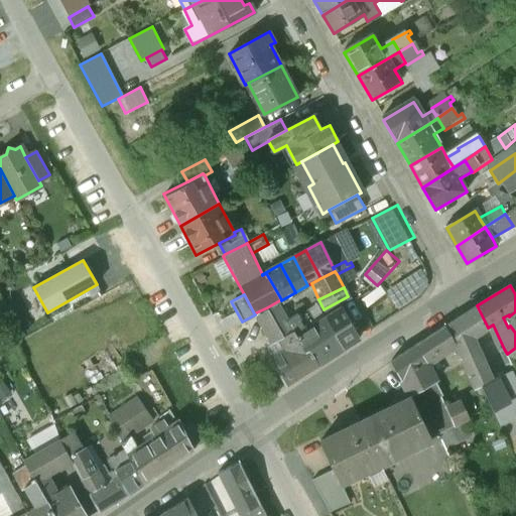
[(477,305),(444,327),(453,345),(460,359),(480,350),(475,341),(480,338),(478,334),(488,328),(477,305)]
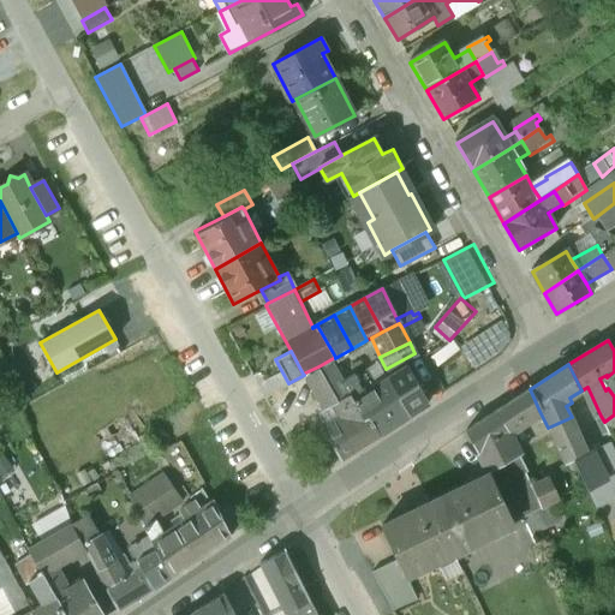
[(428,402),(406,365),(387,378),(398,395),(398,396),(408,415),(428,402)]
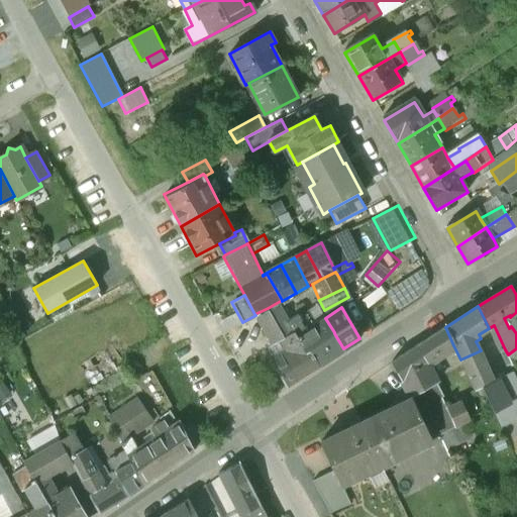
[(294,332),(285,336),(268,308),(254,314),(255,315),(273,344),(279,340),(285,350),(272,357),(287,386),(318,366),(308,348),(304,350),(297,336),(294,332)]
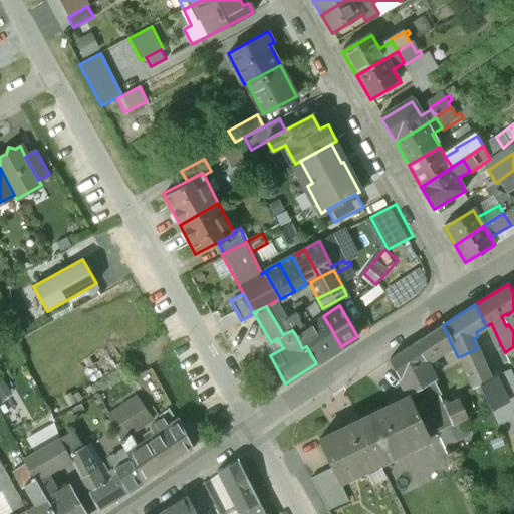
[(323,316),(295,334),(302,348),(306,346),(316,363),(341,346),(332,331),(332,330),(323,316)]
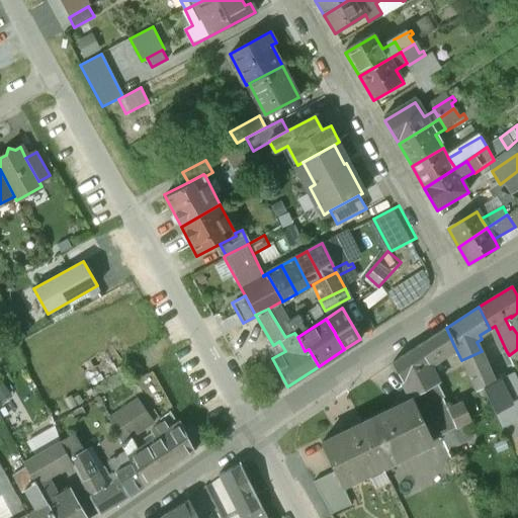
[(506,350),(495,326),(490,329),(501,352),(506,350)]
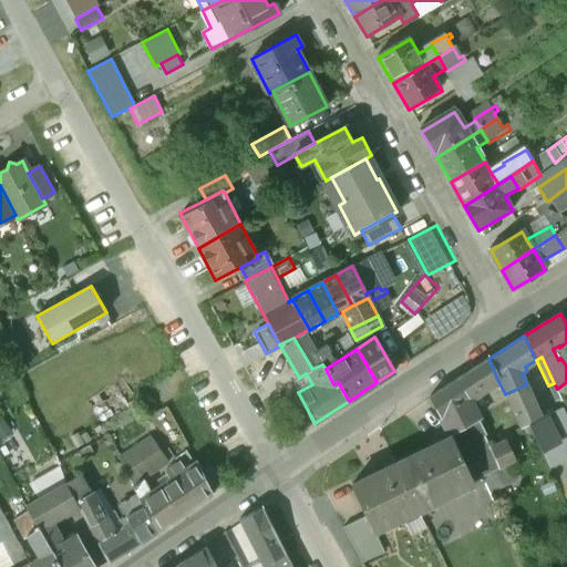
[(488,359),(457,379),(467,398),(497,379),(488,359)]
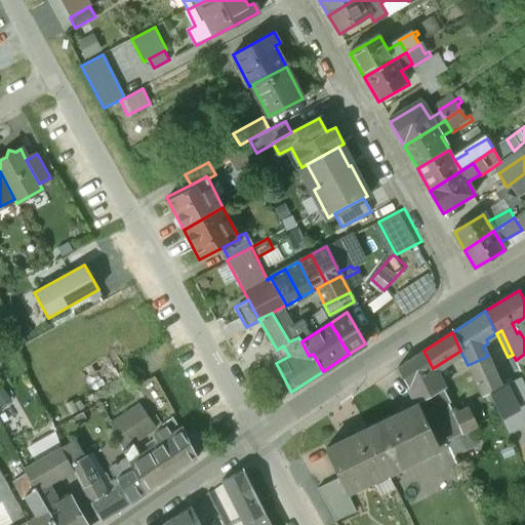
[(423,351),(399,367),(417,402),(434,393),(437,398),(445,393),(433,368),(423,351)]
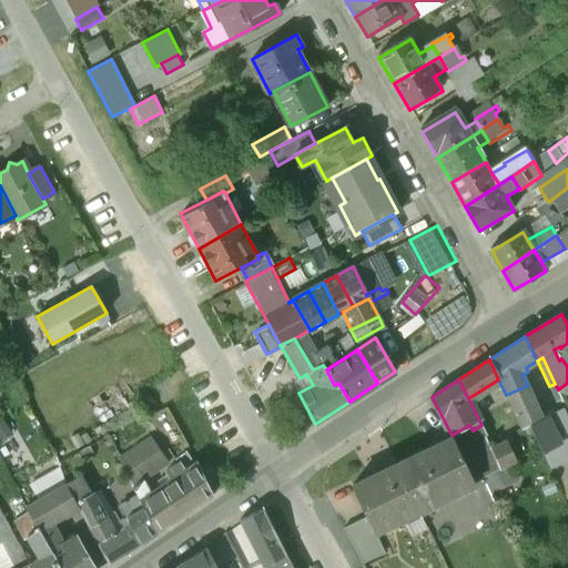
[(567,383),(558,389),(559,393),(565,395),(567,394),(567,383)]
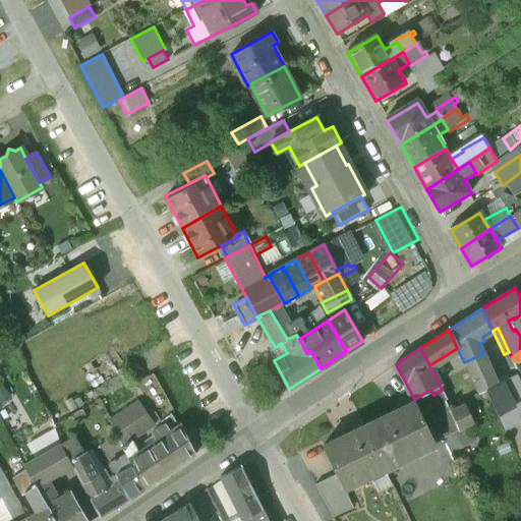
[(484,353),(464,362),(477,393),(485,389),(489,398),(498,412),(520,400),(520,387),(516,375),(499,384),(484,353)]
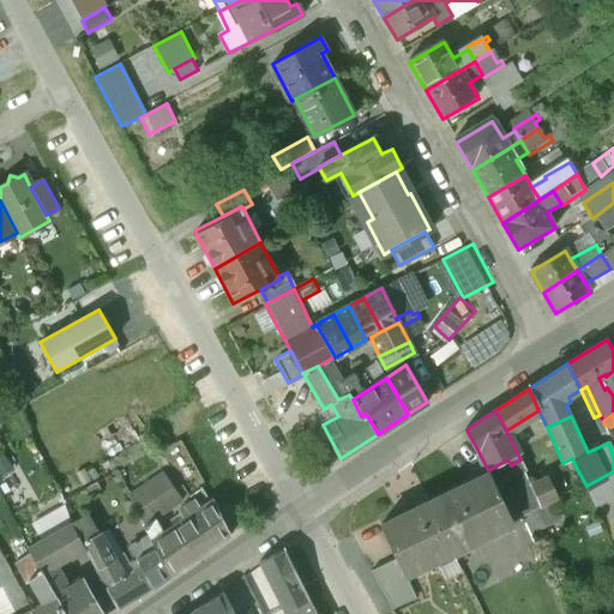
[(572,458),(563,463),(567,473),(577,469),(572,458)]
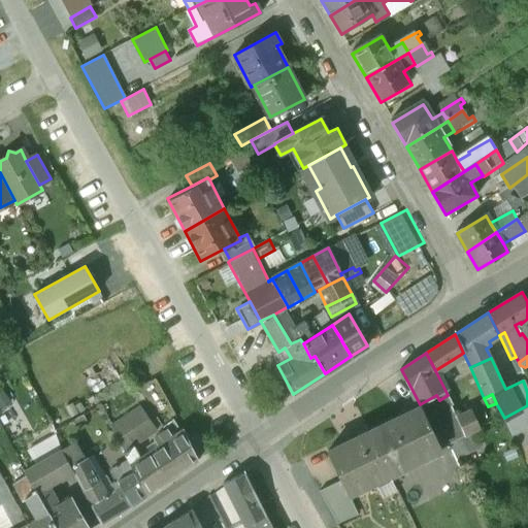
[(439,400),(436,395),(420,404),(420,405),(437,439),(448,440),(457,436),(462,434),(455,418),(450,406),(443,408),(439,400)]
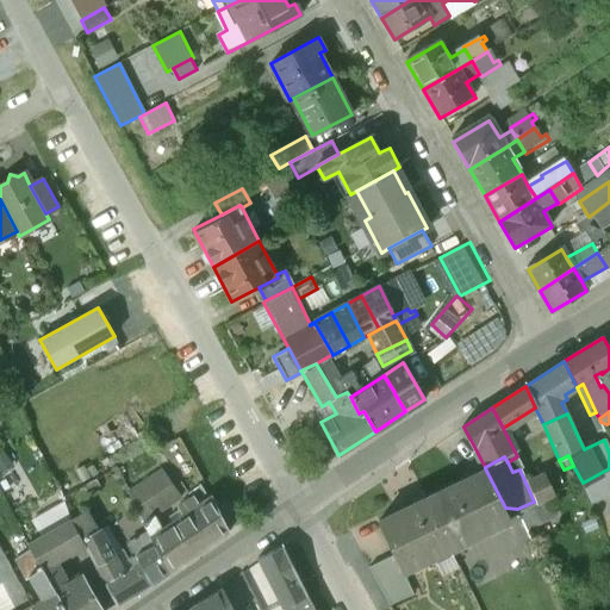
[(517,456),(508,462),(512,472),(520,470),(521,468),(522,467),(517,456)]
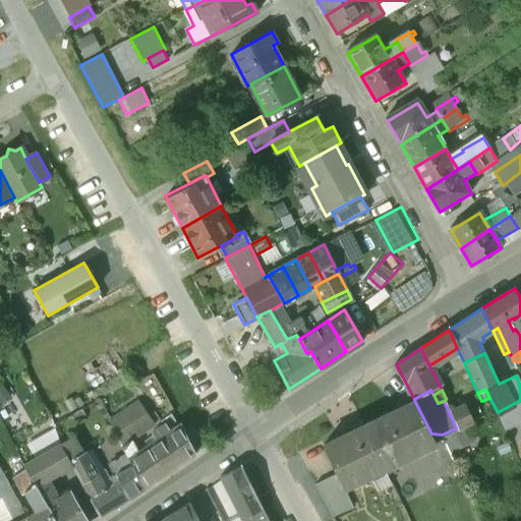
[(179,424),(159,399),(150,406),(167,432),(179,424)]
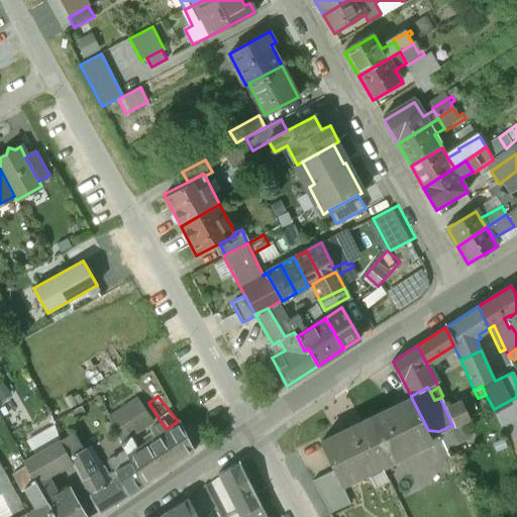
[(411,398),(360,422),(382,463),(432,439),(428,430),(411,397),(410,397),(411,398)]
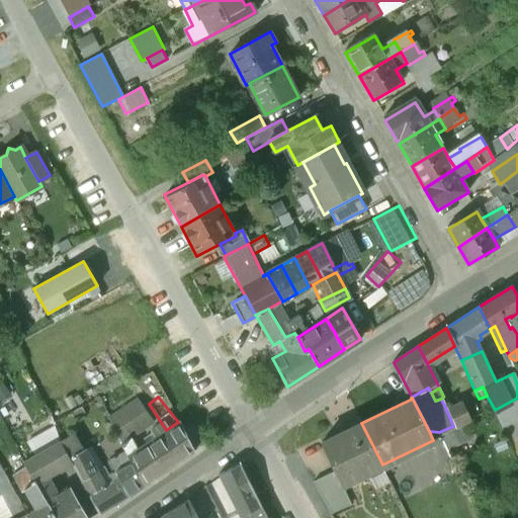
[(517,398),(495,410),(498,417),(517,408),(517,398)]
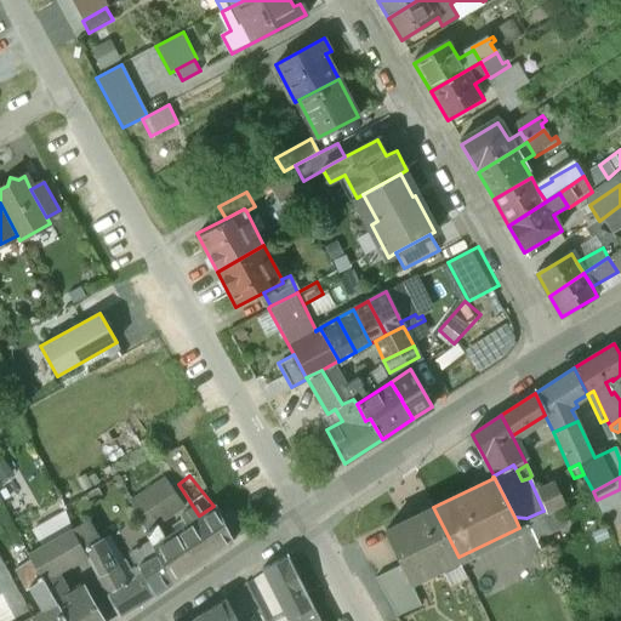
[(165,537),(158,525),(186,506),(164,478),(130,500),(152,543),(165,571),(171,584),(184,574),(165,537)]
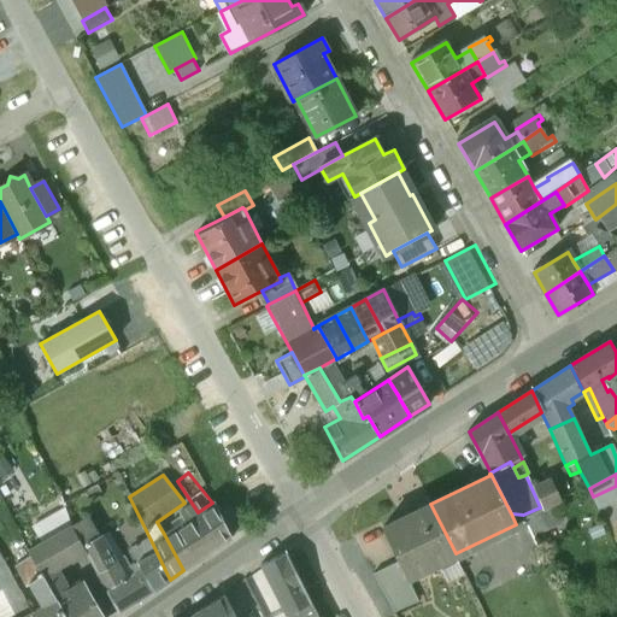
[(551,480),(532,488),(540,507),(534,510),(540,522),(557,515),(552,503),(559,499),(551,480)]
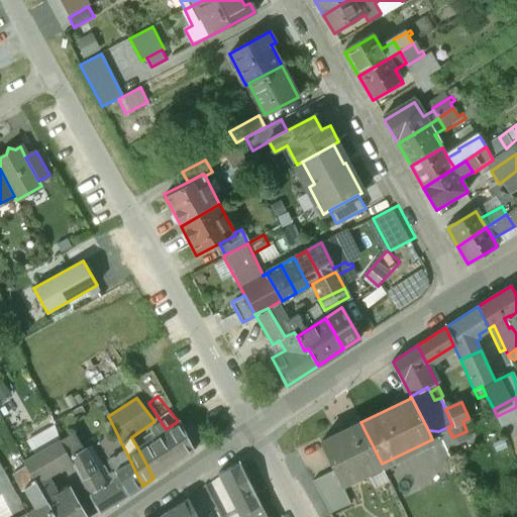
[(50,417),(40,422),(43,428),(54,422),(50,417)]
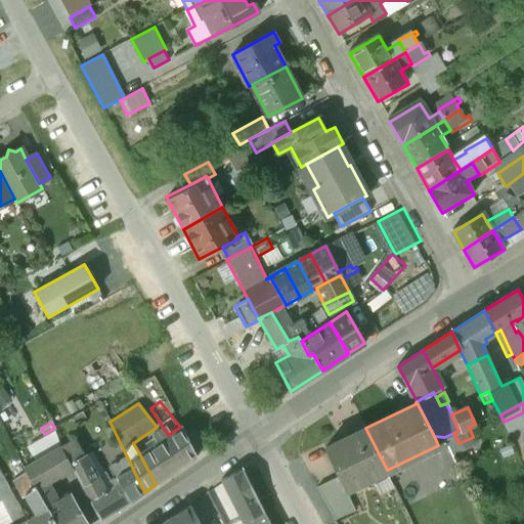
[(168,435),(162,439),(160,435),(155,438),(157,442),(147,448),(165,479),(197,456),(182,426),(180,427),(168,435)]
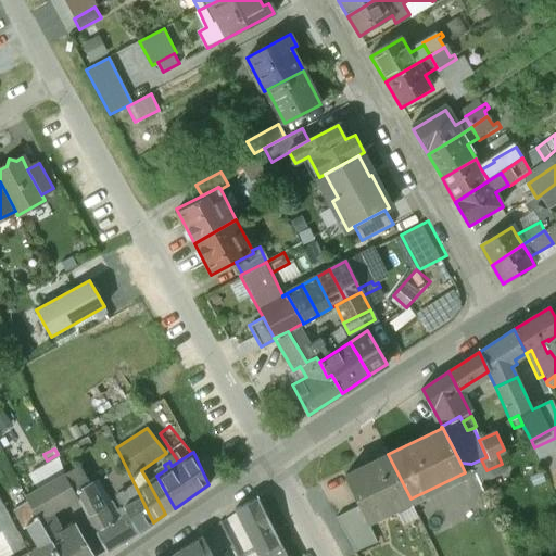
[(388,454),(344,475),(359,505),(367,521),(395,507),(395,506),(411,498),(388,454)]
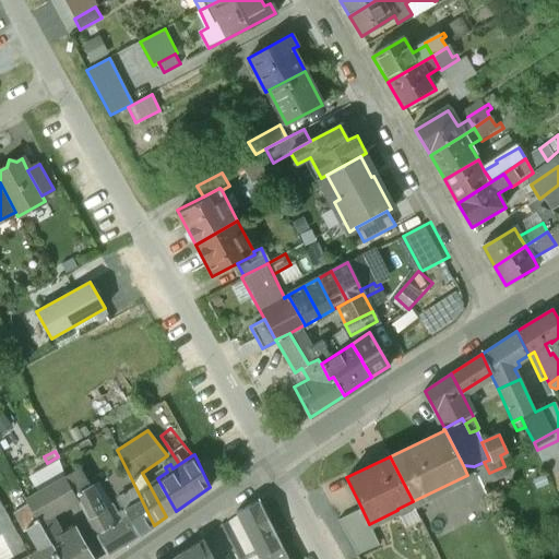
[(66,476),(44,488),(42,485),(35,488),(37,492),(26,499),(30,506),(39,521),(51,514),(78,499),(66,476)]
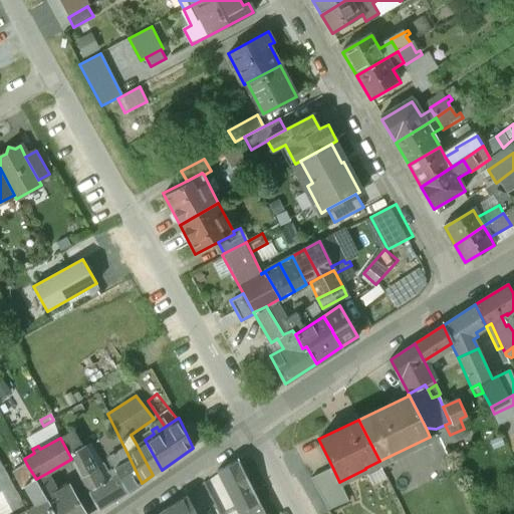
[(162,470),(145,440),(137,445),(153,475),(162,470)]
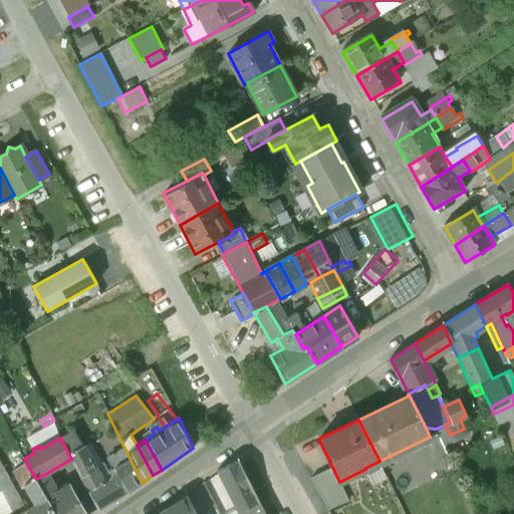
[(125,450),(114,456),(129,477),(137,473),(125,450)]
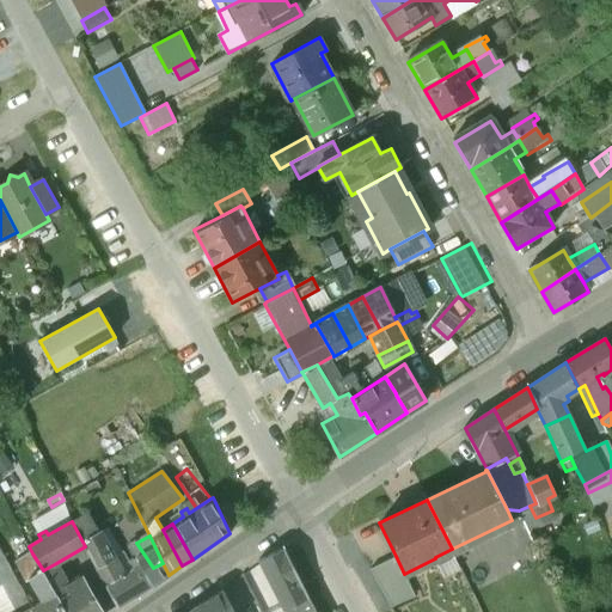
[(103,562),(91,543),(85,546),(96,567),(103,562)]
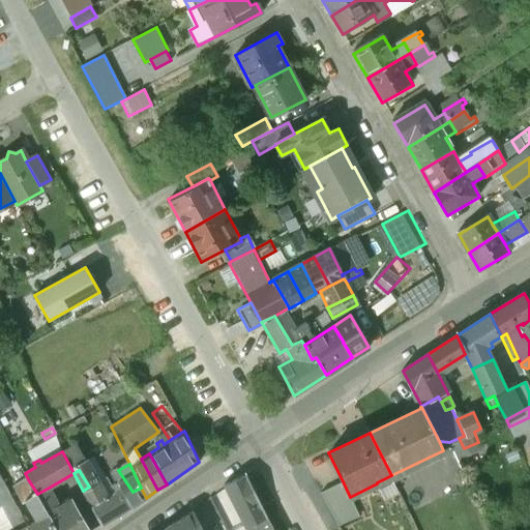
[(19,511),(0,473),(0,506),(5,504),(11,516),(19,511)]
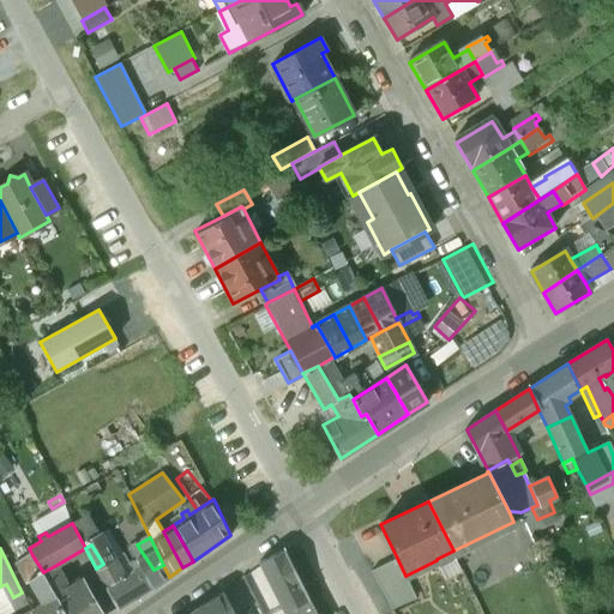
[(317,613),(284,551),(259,561),(286,613),(317,613)]
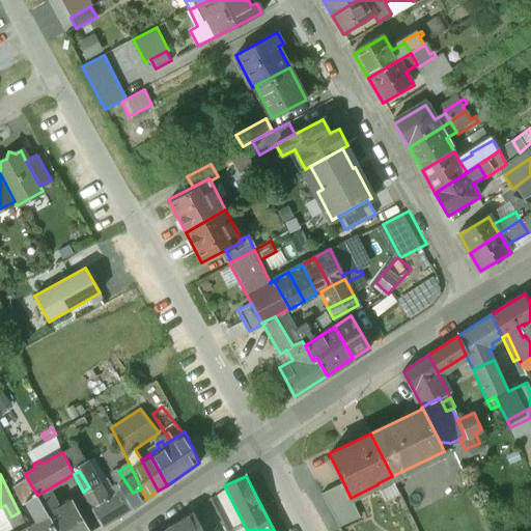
[(37,495),(28,480),(14,487),(23,505),(38,497),(37,495)]
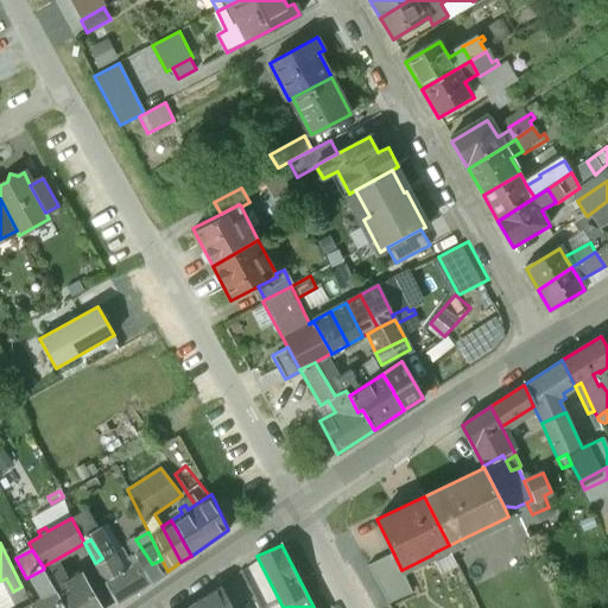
[(393,552),(367,565),(388,602),(411,591),(401,570),(393,552)]
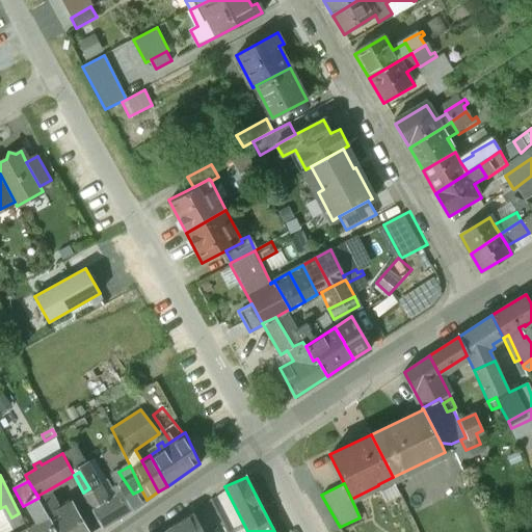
[(122,489),(107,499),(97,484),(89,488),(83,493),(102,528),(133,509),(122,489)]
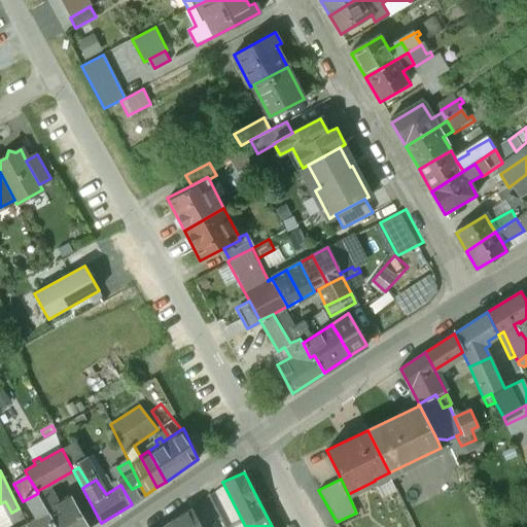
[(90,526),(71,497),(61,504),(48,485),(37,491),(48,511),(57,526),(90,526)]
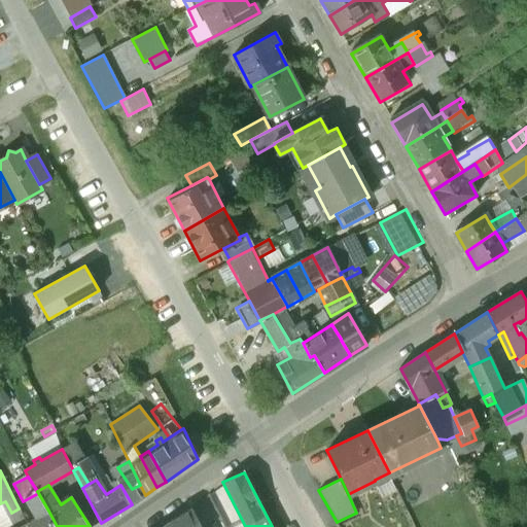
[(19,526),(28,526),(27,524),(19,508),(11,513),(19,526)]
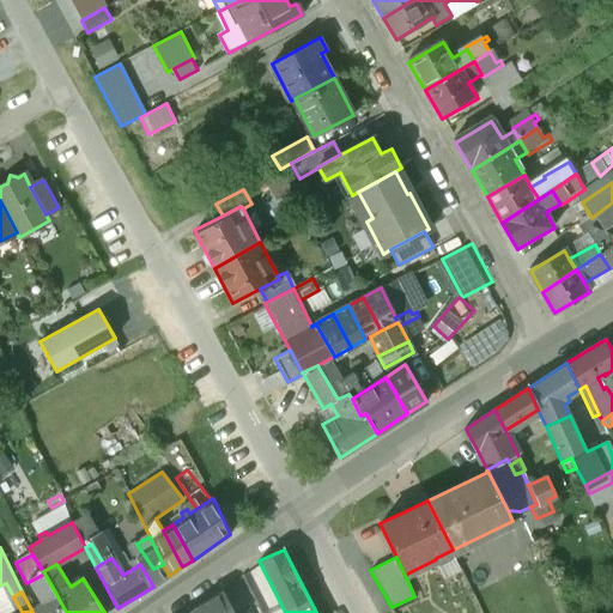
[(235,602),(230,605),(223,592),(198,606),(201,612),(235,612),(240,611),(235,602)]
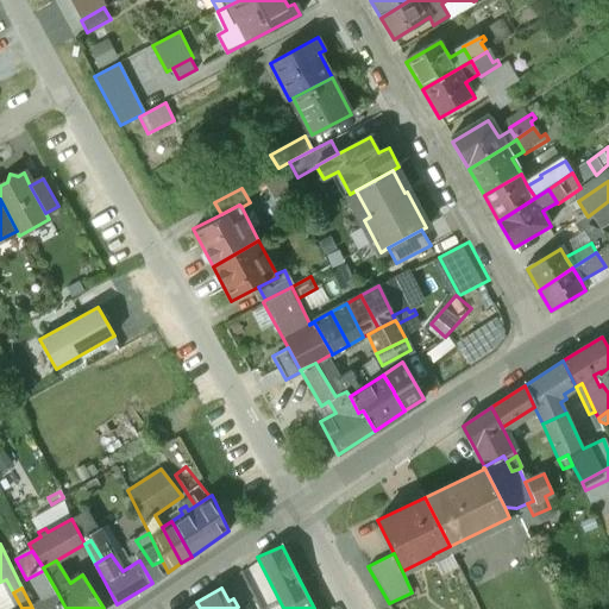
[(66,608),(56,590),(31,606),(32,608),(66,608)]
